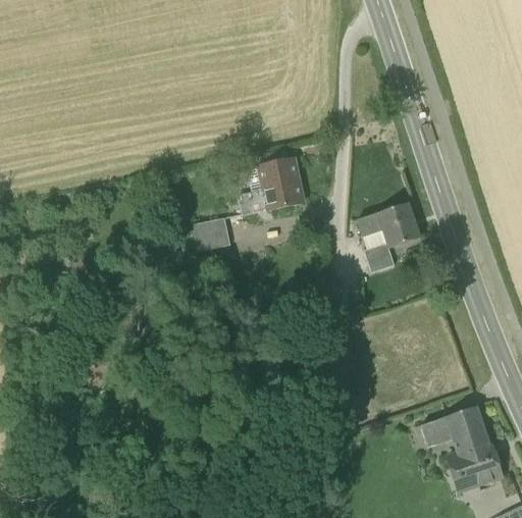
[(259,166),(264,191),(268,209),(302,202),(293,159),(259,166)]
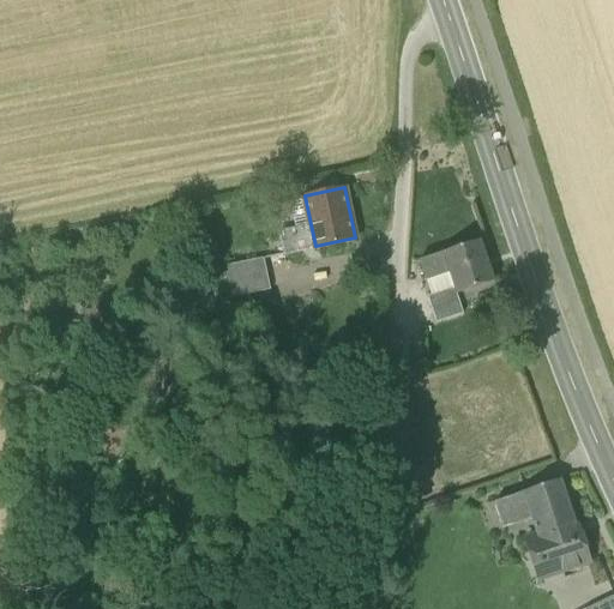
[(286,252),(315,246),(311,224),(281,230),(286,252)]
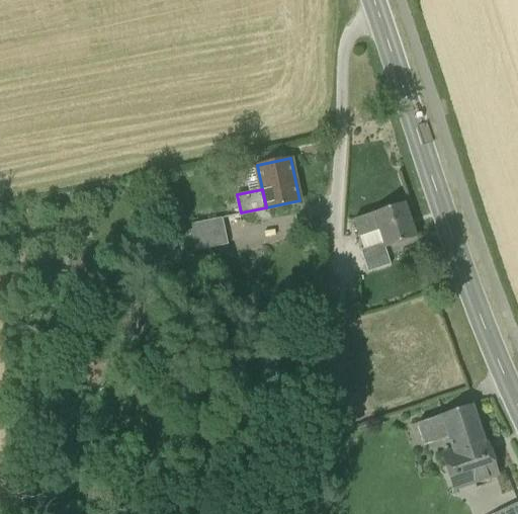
[(383,240),(385,246),(416,235),(405,200),(373,211),(379,227),(383,240)]
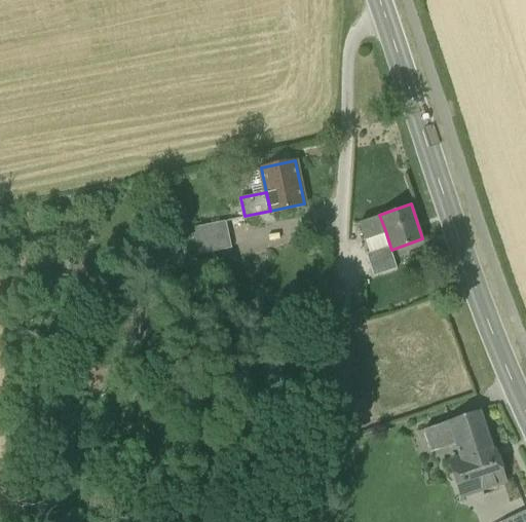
[(359,221),(365,237),(385,230),(379,215),(359,221)]
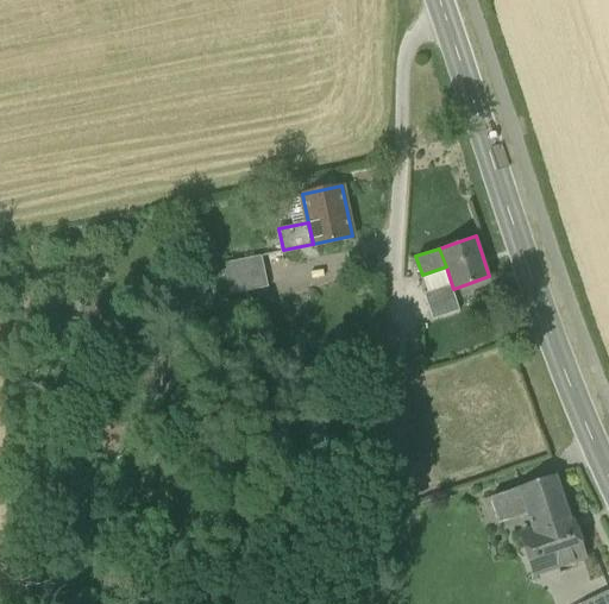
[(262,252),(224,259),(230,289),(268,282),(262,252)]
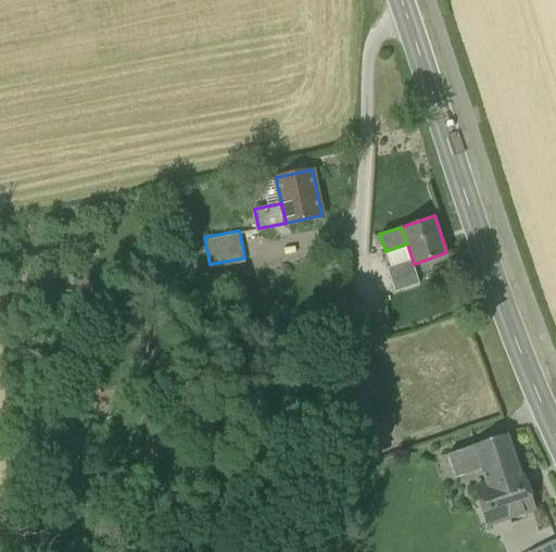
[(387,266),(395,290),(419,281),(414,264),(412,258),(387,266)]
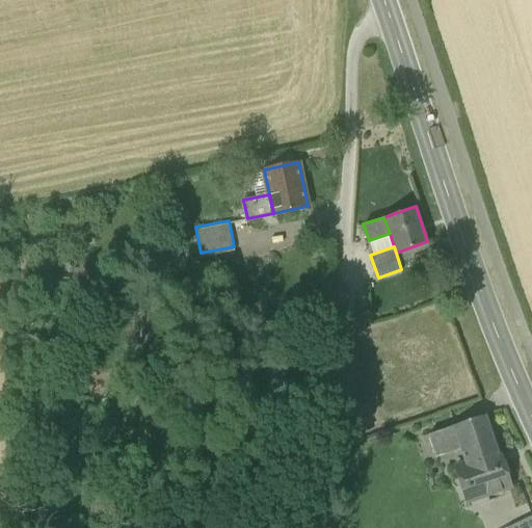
[(459,441),(466,462),(498,451),(497,450),(484,414),(428,433),(433,449),(459,441)]
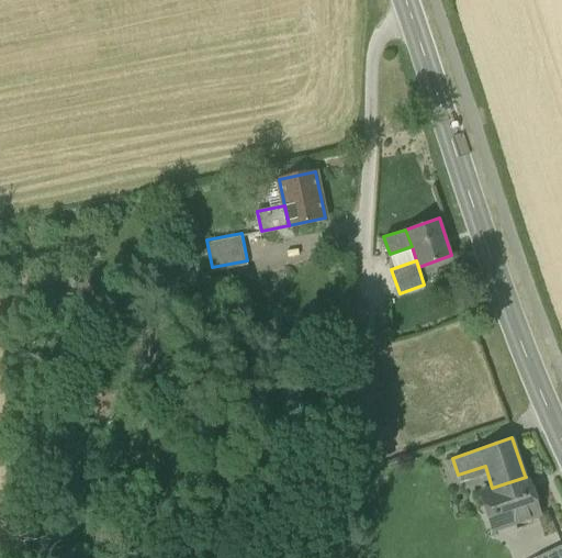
[(527,476),(525,476),(526,477),(492,488),(481,491),(493,528),(539,513),(527,476)]
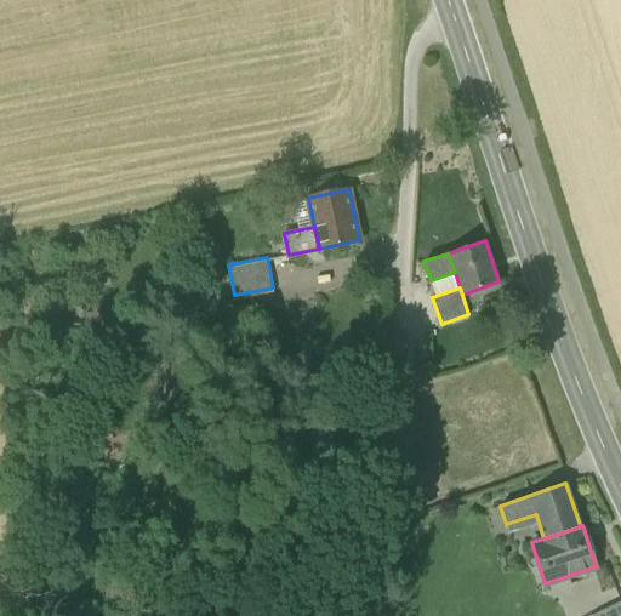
[(620,615),(620,599),(591,614),(592,615),(620,615)]
